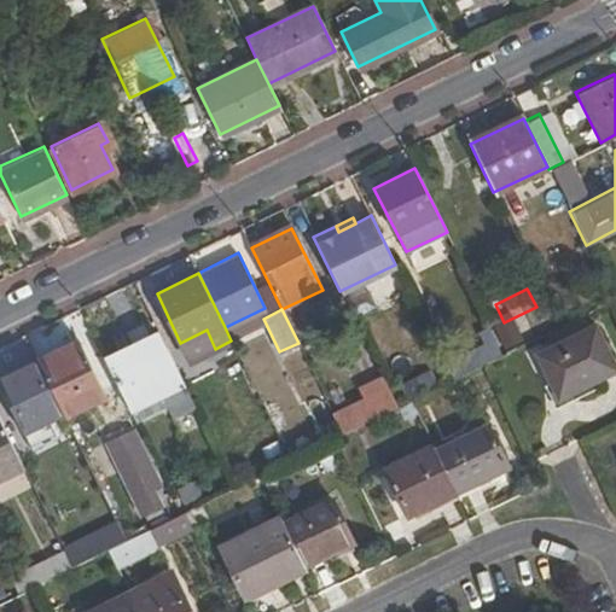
[(535,351),(557,395),(615,367),(593,322),(535,351)]
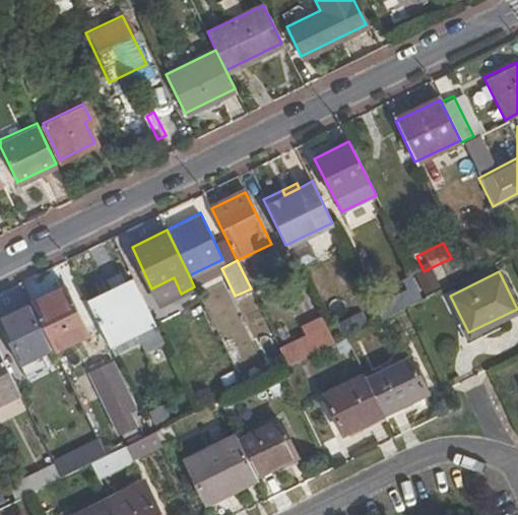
[(402,280),(414,301),(427,293),(413,273),(402,280)]
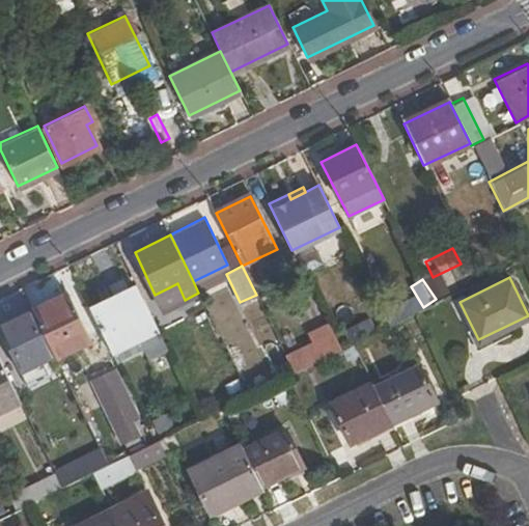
[(136,285),(105,300),(110,310),(140,296),(136,285)]
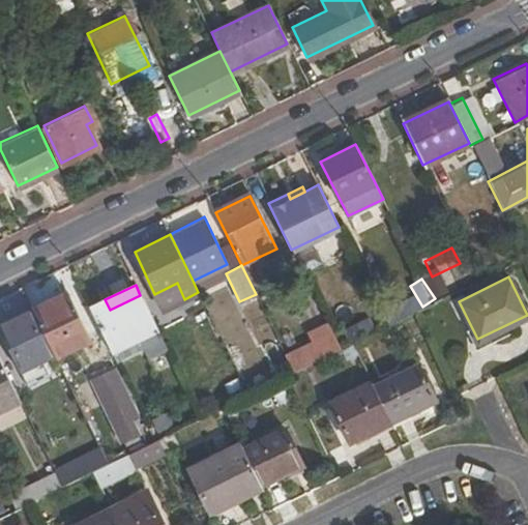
[(54,352),(55,355),(90,338),(66,290),(31,308),(54,352)]
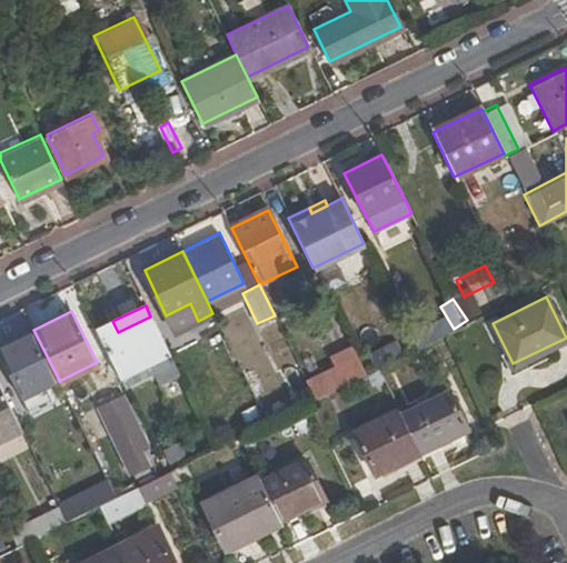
[(112,321),(96,330),(121,380),(170,355),(150,317),(118,332),(112,321)]
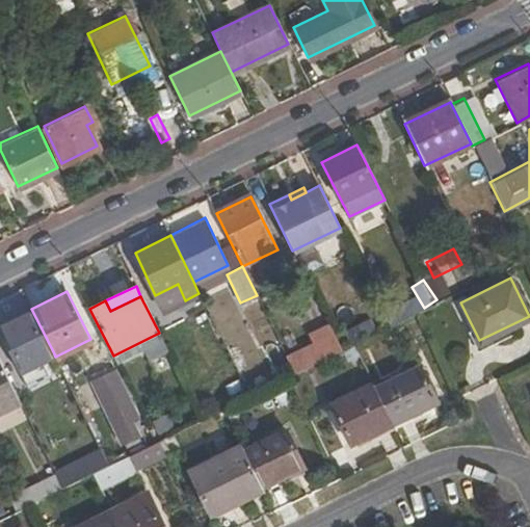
[(54,353),(31,309),(0,324),(0,335),(20,371),(54,353)]
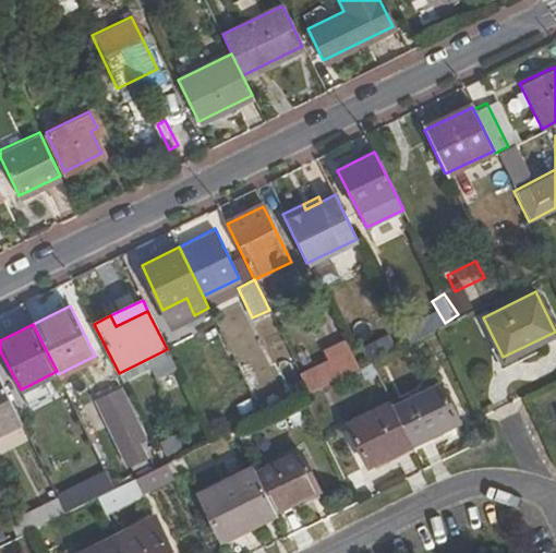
[(363,348),(369,359),(391,348),(386,337),(363,348)]
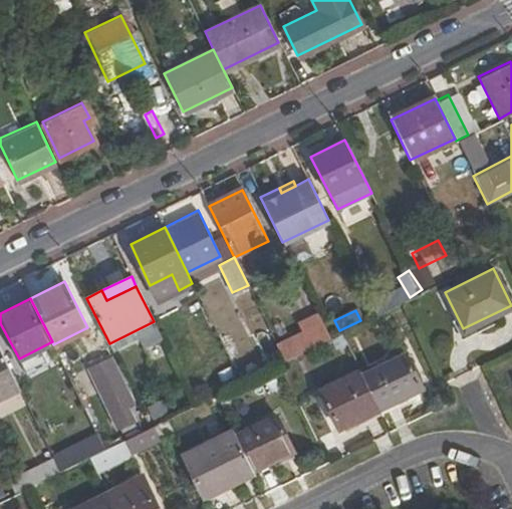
[(276,341),(284,357),(328,335),(317,313),(298,322),(302,329),(276,341)]
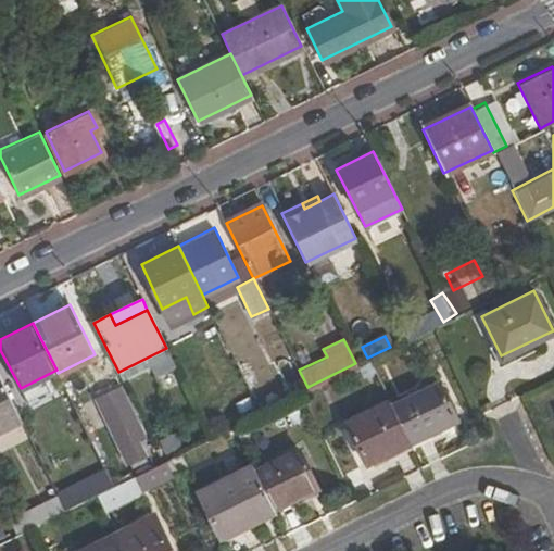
[(0,427),(20,418),(0,378),(0,427)]
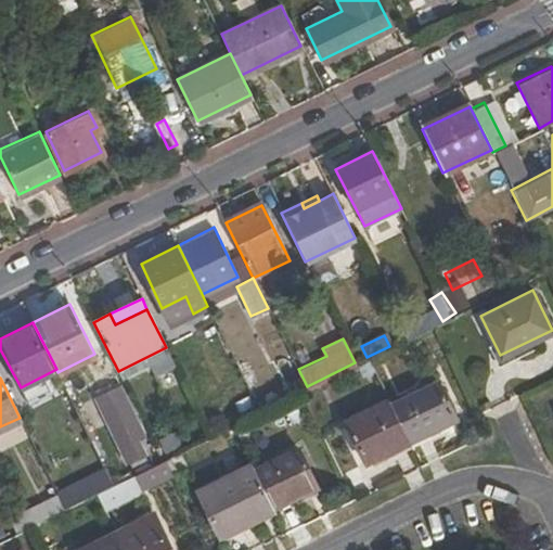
[(389,404),(407,439),(452,417),(435,381),(389,404)]
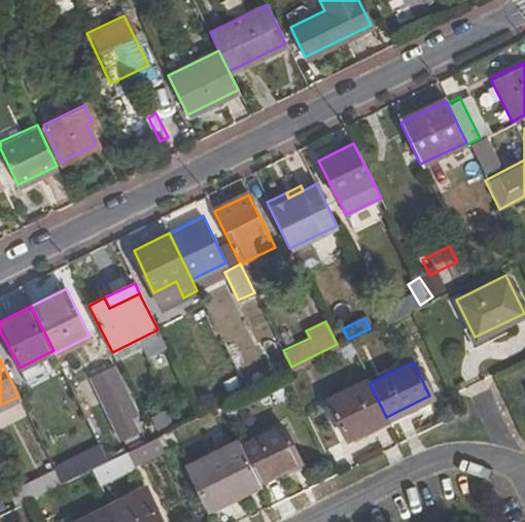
[(89,375),(120,440),(138,431),(129,414),(135,411),(111,363),(89,375)]
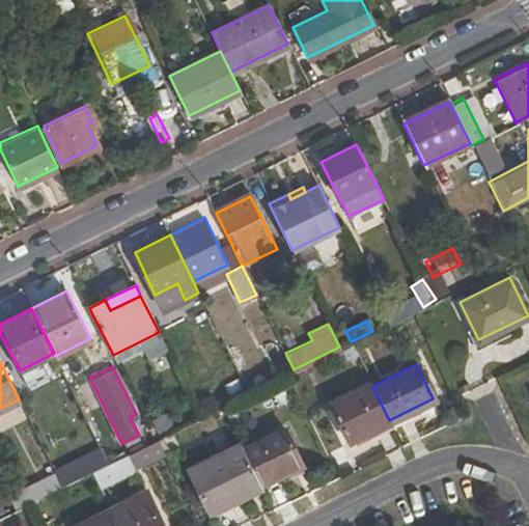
[(346,441),(389,420),(372,386),(370,381),(328,403),(346,441)]
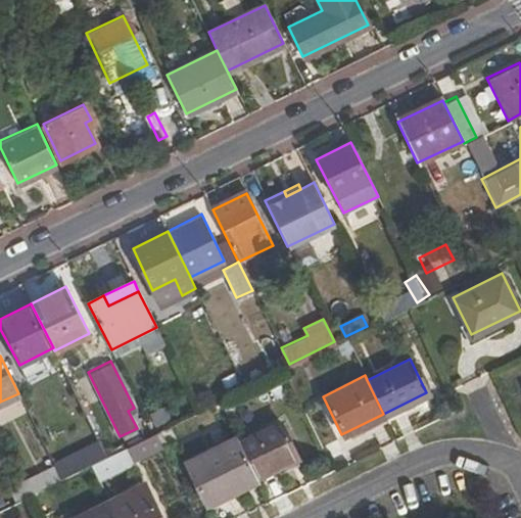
[(238,440),(256,477),(297,457),(279,420),(238,440)]
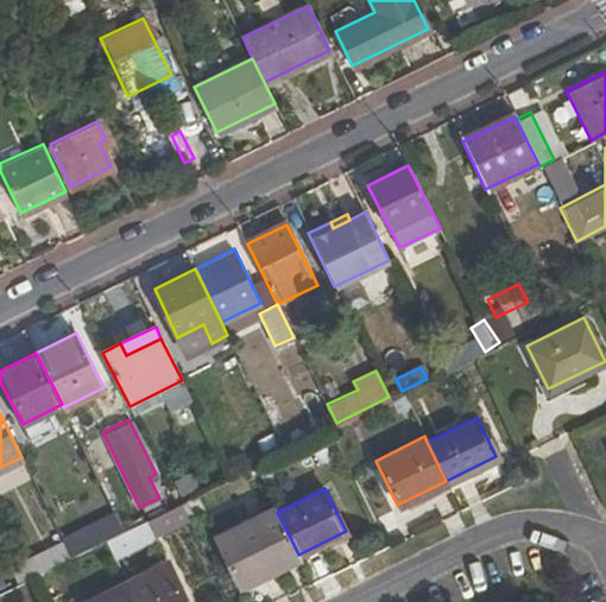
[(153,533),(187,517),(178,501),(177,501),(145,518),(153,533)]
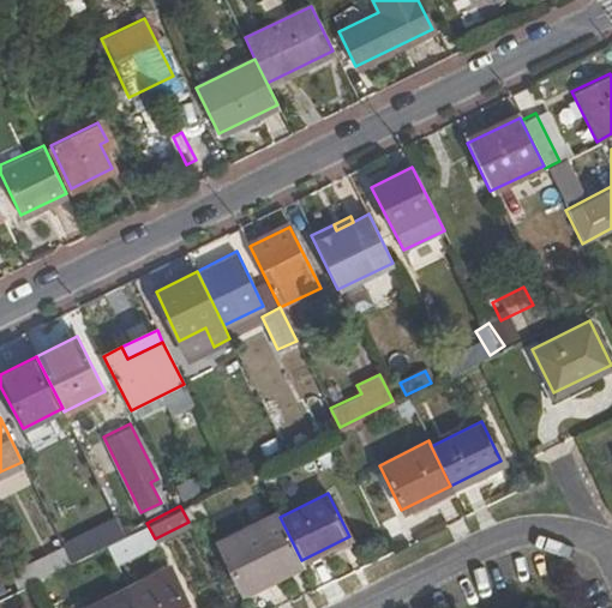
[(118,511),(65,540),(76,561),(130,531),(118,511)]
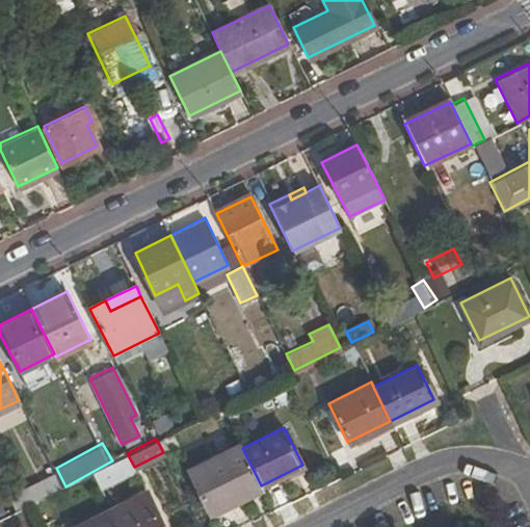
[(210,511),(261,486),(261,485),(242,448),(240,444),(189,470),(210,511)]
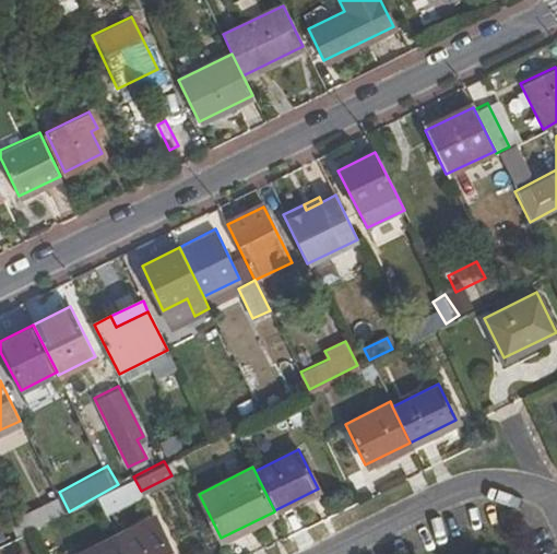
[(24,515),(30,527),(64,510),(58,498),(24,515)]
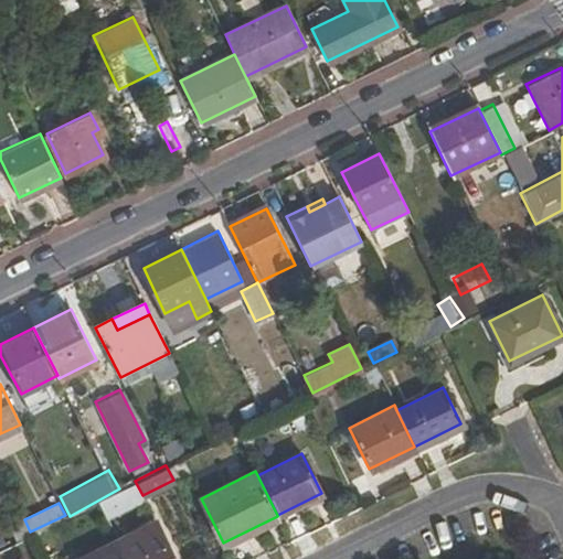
[(116,538),(126,558),(173,558),(153,519),(116,538)]
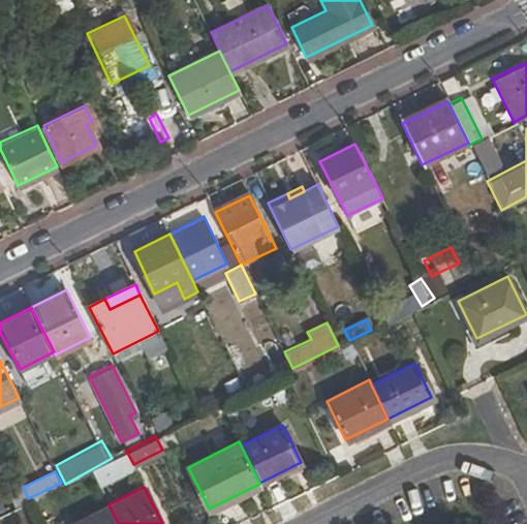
[(71,523),(118,523),(109,504),(71,523)]
